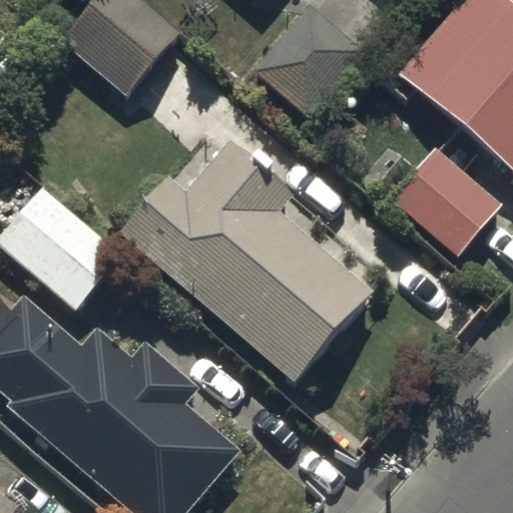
[(176,34),(136,0),(93,0),(58,40),(123,96),(176,34)]
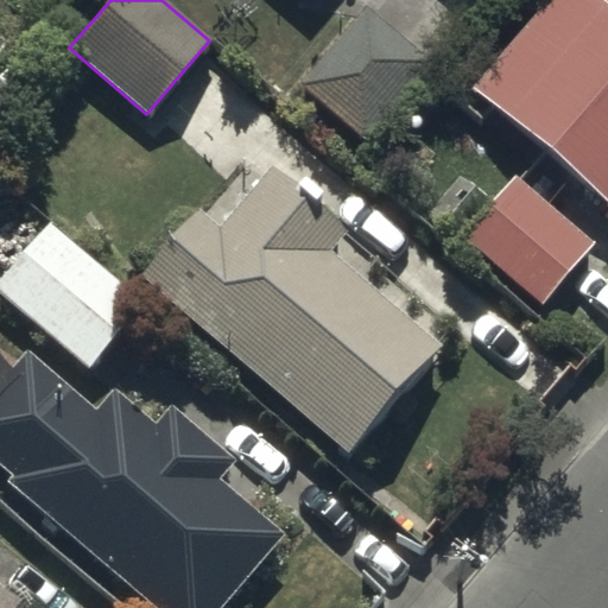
[(607,0),(595,0),(594,2),(590,0),(544,0),(466,92),(607,213),(607,0)]
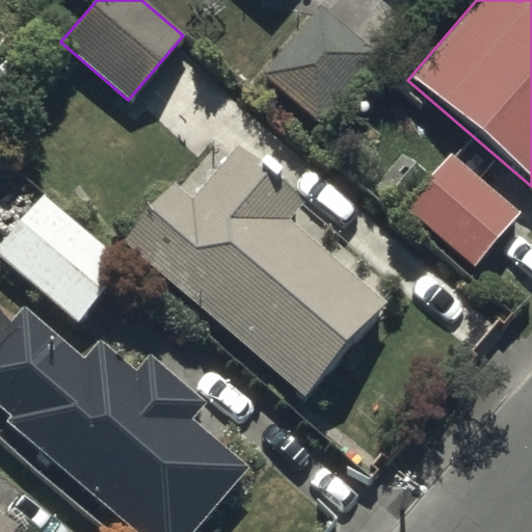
[(377,55),(319,7),(263,75),(321,123),(377,55)]
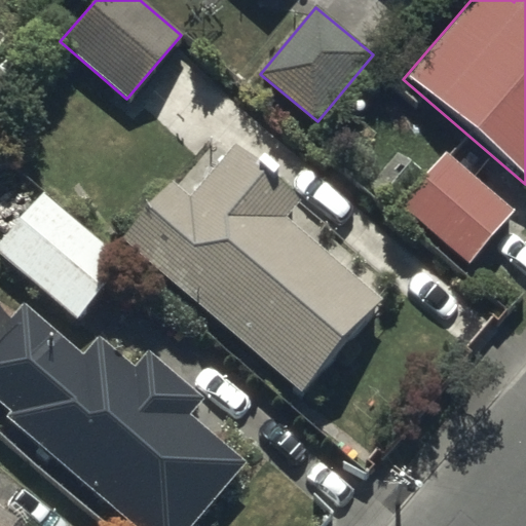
[(166,182),(118,239),(301,392),(378,300),(279,218),(296,198),(232,145),(187,198),(166,182)]
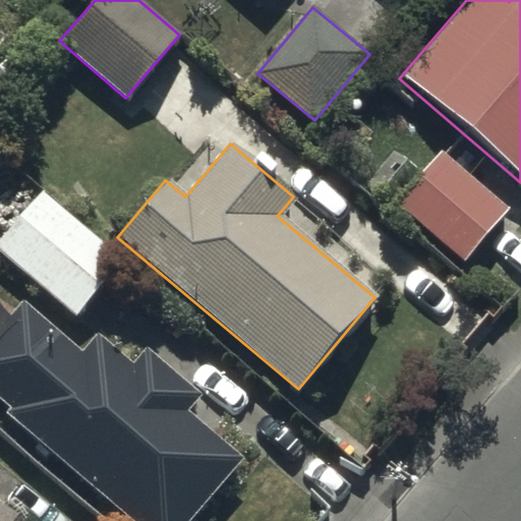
[(506,210),(437,149),(391,199),(460,262),(506,210)]
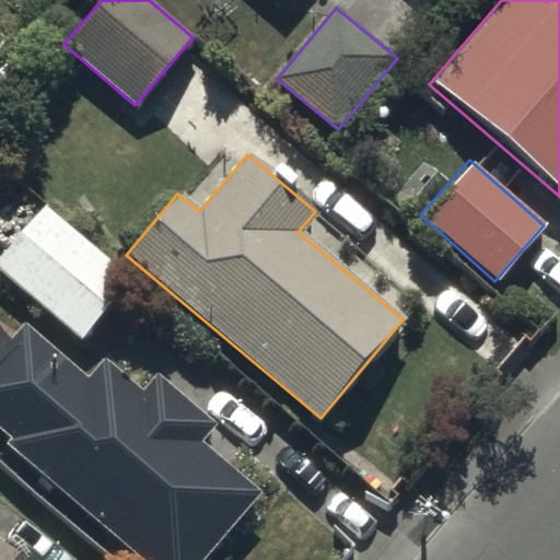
[(131,277),(44,206),(0,258),(0,272),(81,339),(131,277)]
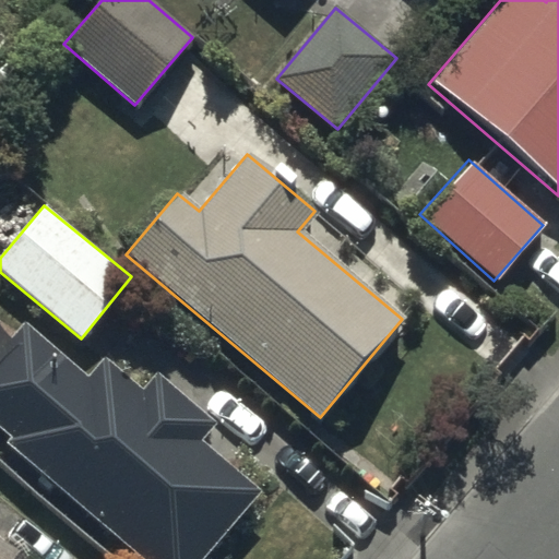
[(85,378),(24,322),(12,336),(0,325),(0,427),(12,438),(6,445),(139,558),(198,558),(257,494),(199,442),(214,426),(156,373),(141,391),(104,358),(85,378)]
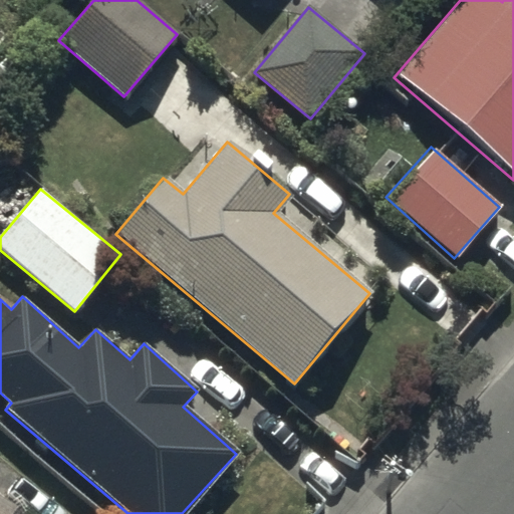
[(24,513),(0,494),(0,513),(24,513)]
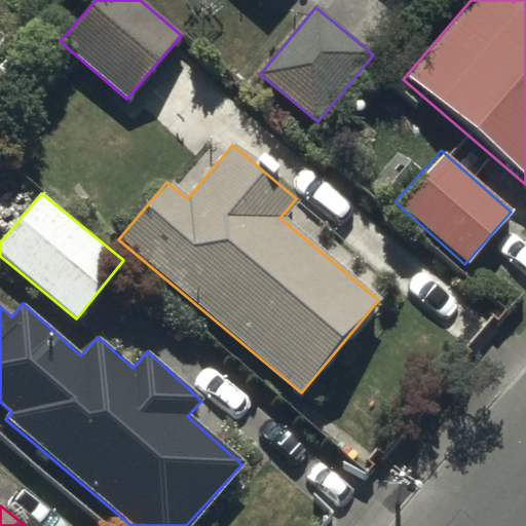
All buildings are outlined.
